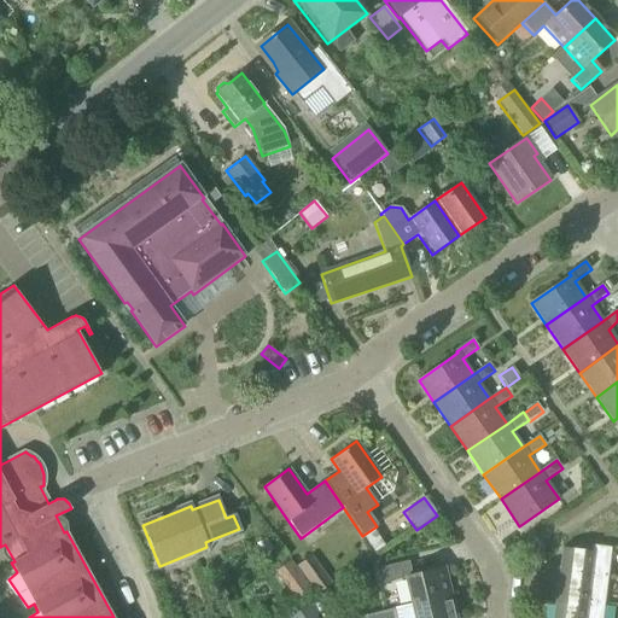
[(559,576),(607,582),(611,547),(592,544),(590,552),(563,548),(559,576)]
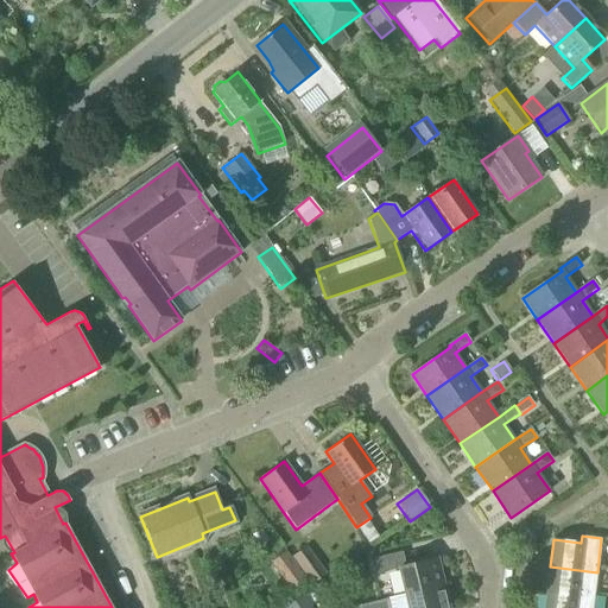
[(310,586),(325,575),(306,546),(291,557),(310,586)]
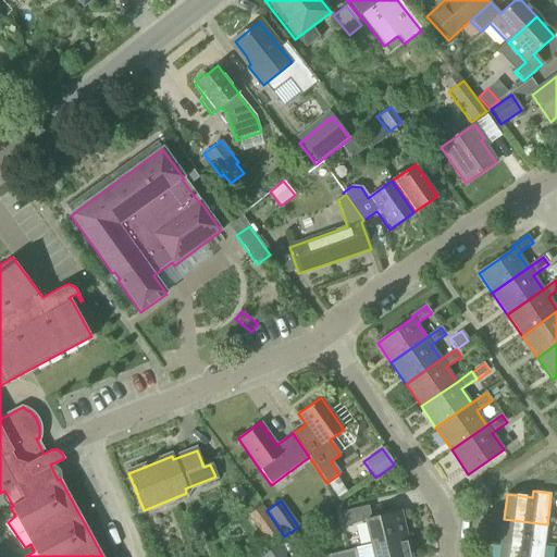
[(265,541),(280,531),(261,505),(247,516),(265,541)]
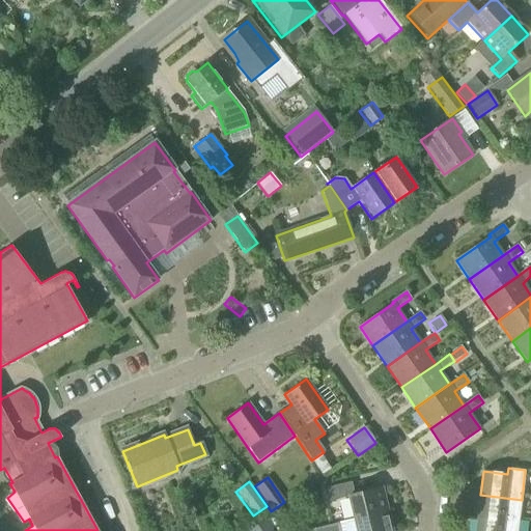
[(354,520),(388,511),(383,487),(354,495),(351,482),(326,487),(329,501),(347,497),(354,520)]
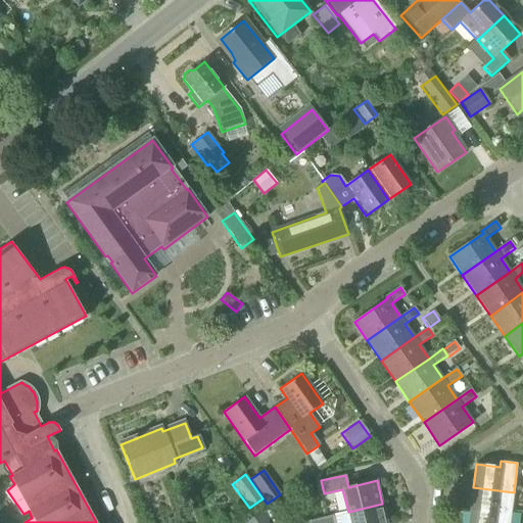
[(511,515),(514,492),(473,487),(471,511),(511,515)]
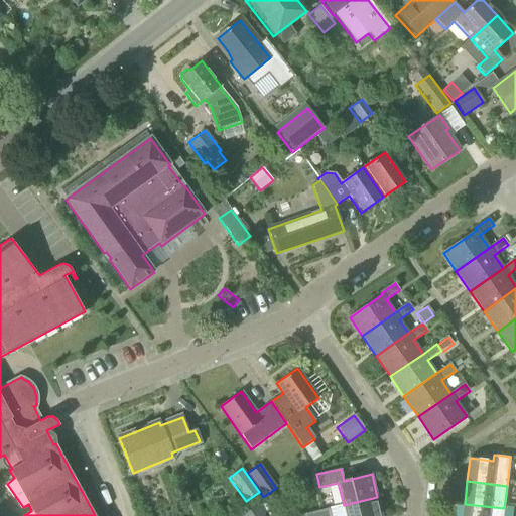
[(382,515),(377,497),(344,505),(330,508),(331,515),(382,515)]
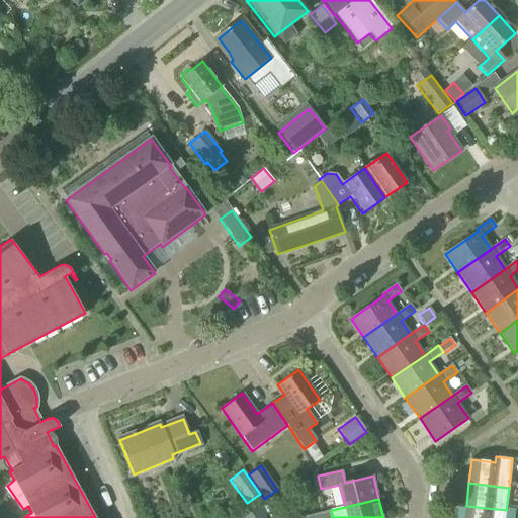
[(242,517),(265,517),(264,517),(271,512),(265,502),(242,517)]
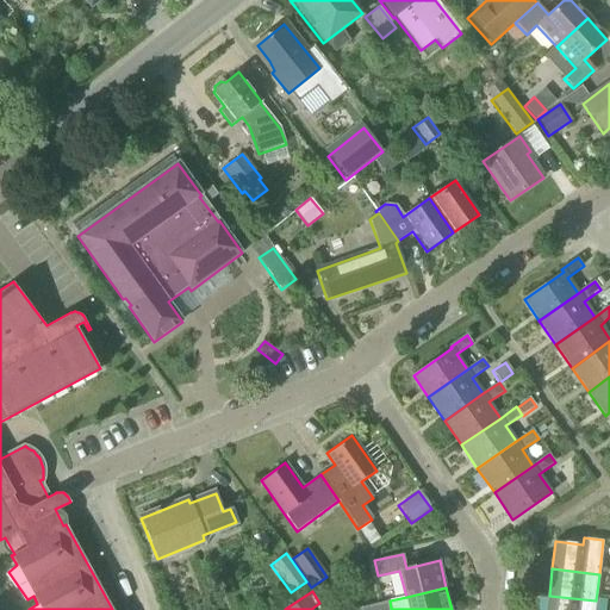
[(595,609),(596,601),(549,596),(547,609),(595,609)]
